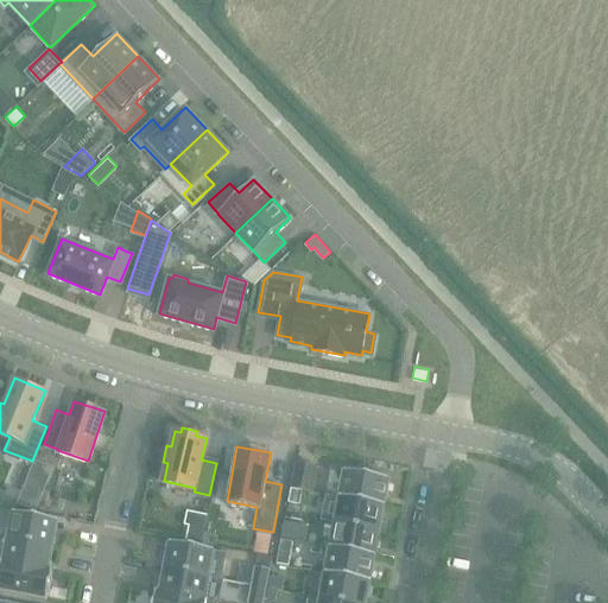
[(312,489),(317,464),(296,459),(291,486),(302,488),(312,489)]
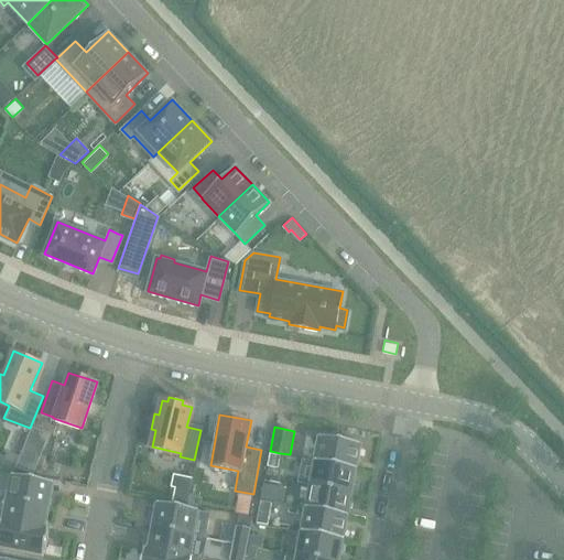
[(320,435),(315,459),(356,466),(360,443),(359,443),(347,440),(348,435),(334,433),(333,438),(320,435)]
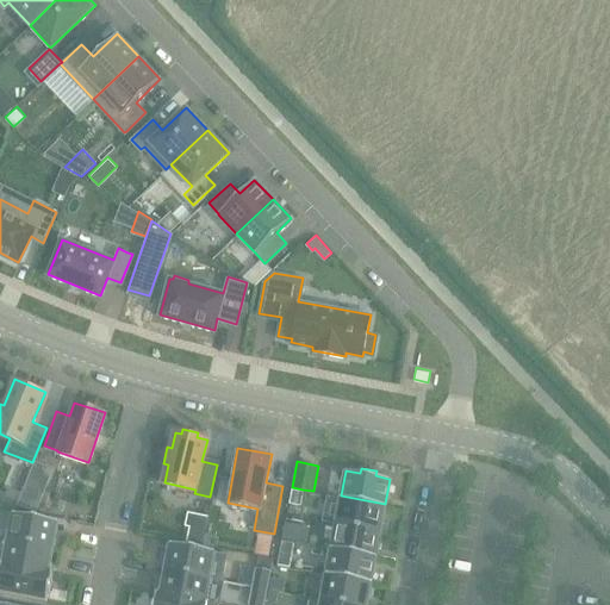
[(20,491),(17,501),(35,509),(43,487),(25,480),(20,491)]
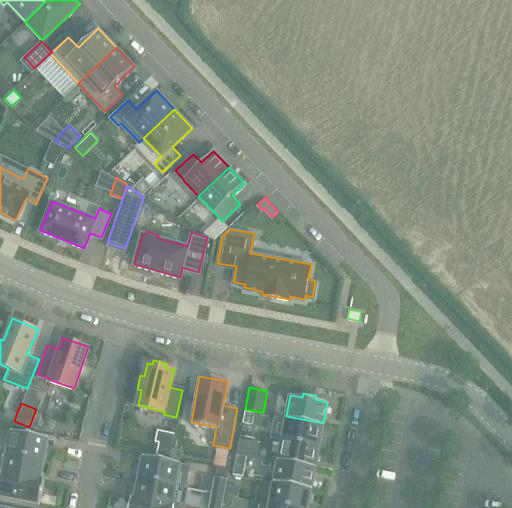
[(6,408),(0,423),(12,425),(14,421),(17,412),(6,408)]
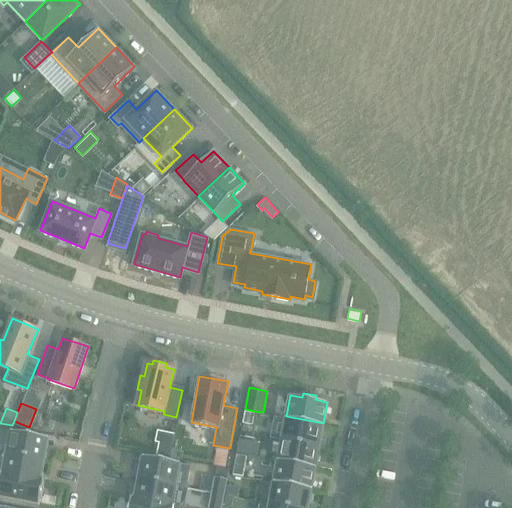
[(245,409),(242,421),(251,422),(254,411),(245,409)]
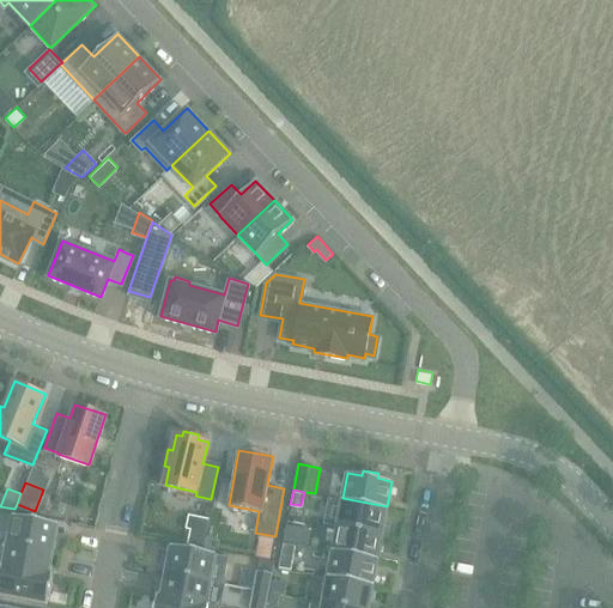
[(343,498),(338,523),(382,532),(387,506),(343,498)]
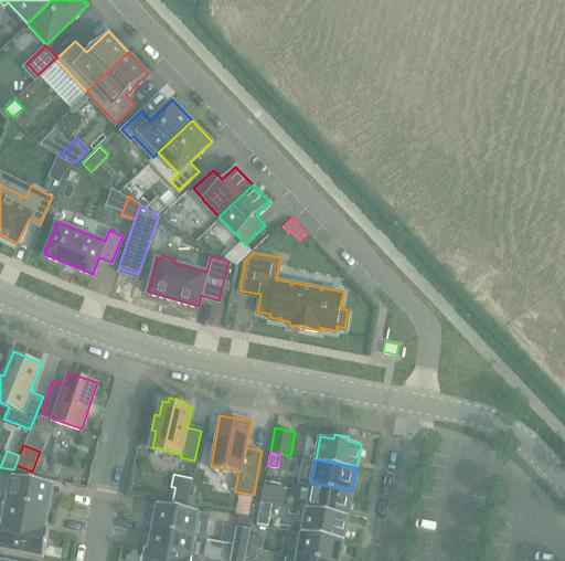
[(12,474),(8,498),(49,506),(53,483),(12,474)]
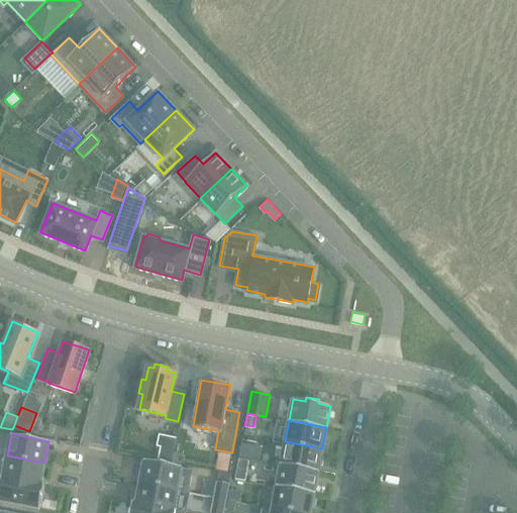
[(285,441),(281,463),(318,470),(322,448),(285,441)]
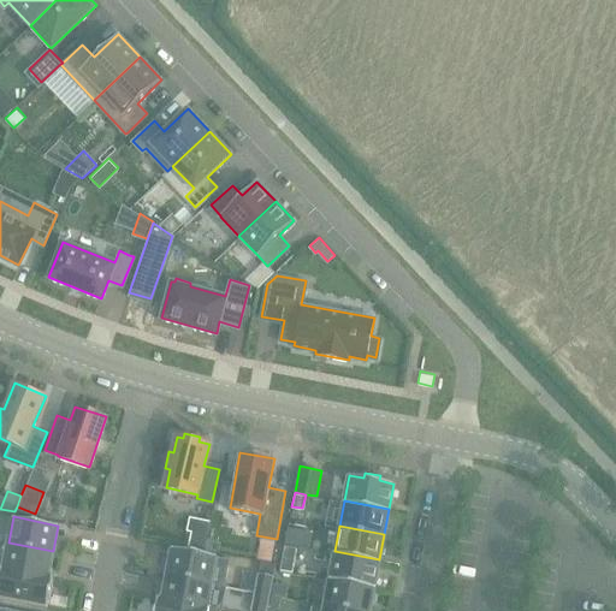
[(288,528),(285,544),(296,546),(297,538),(298,531),(288,528)]
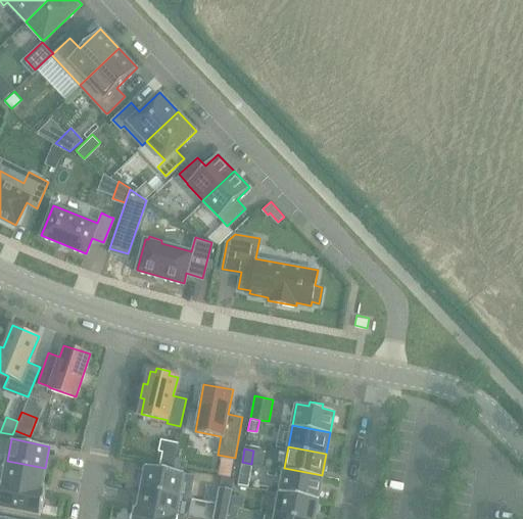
[(160,450),(158,462),(171,465),(174,452),(160,450)]
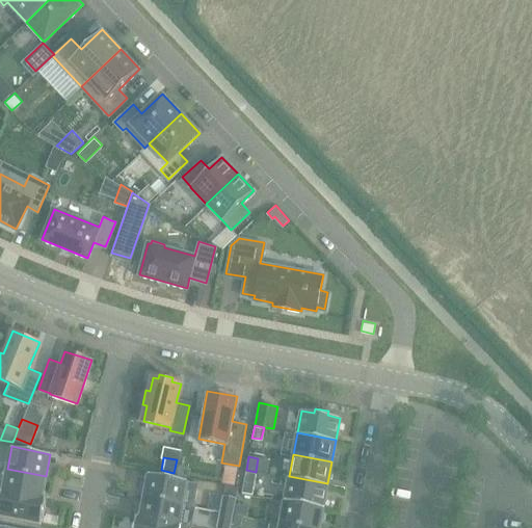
[(7,469),(3,491),(42,498),(46,476),(7,469)]
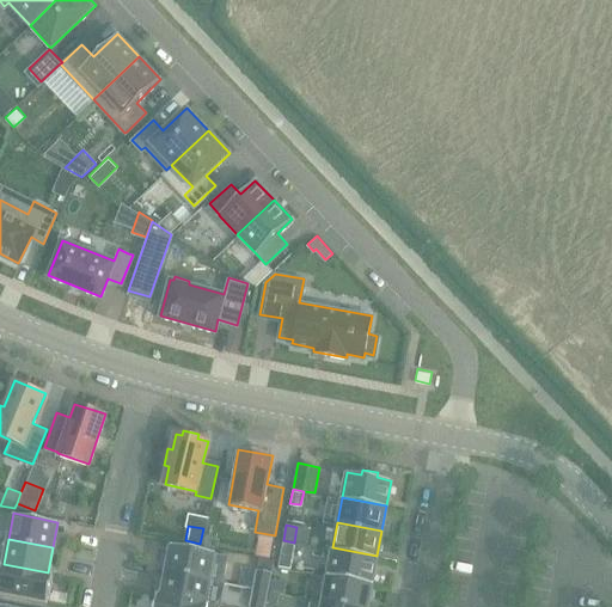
[(171,544),(166,569),(210,577),(215,552),(171,544)]
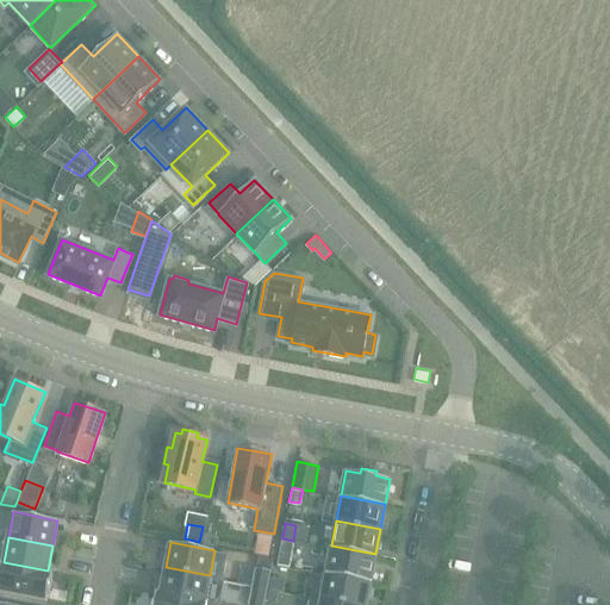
[(279,543),(275,562),(288,566),(292,546),(279,543)]
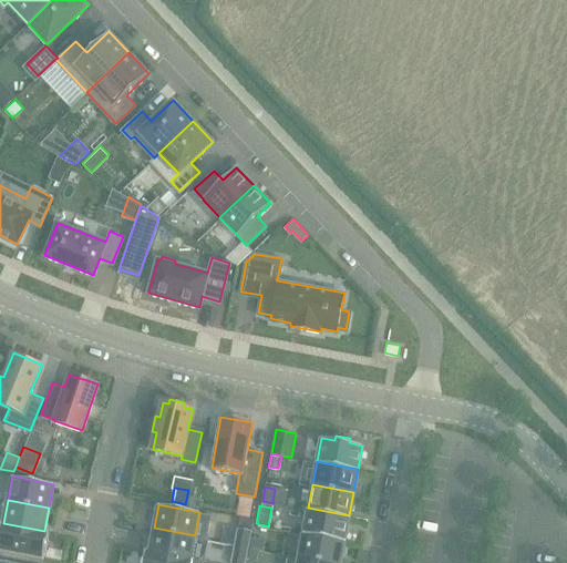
[(308,508),(303,531),(344,539),(349,515),(308,508)]
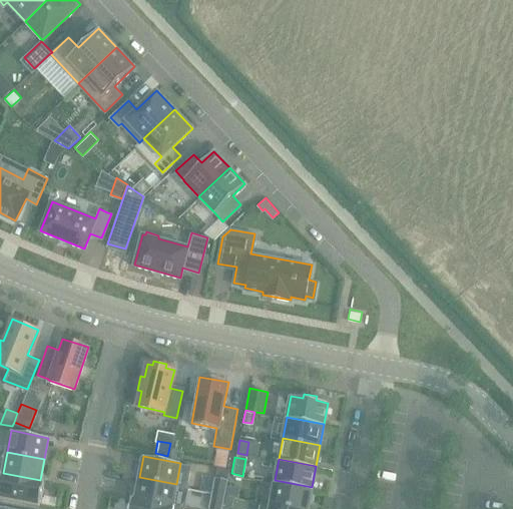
[(44,481),(40,480),(3,473),(1,472),(0,475),(0,496),(39,504),(44,481)]
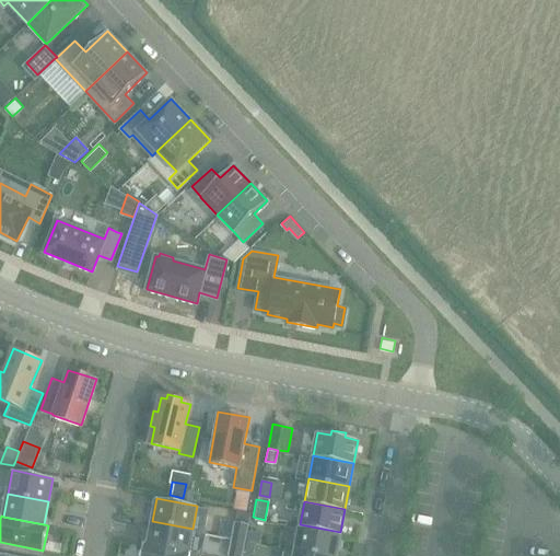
[(230,537),(245,541),(248,522),(233,520),(230,537)]
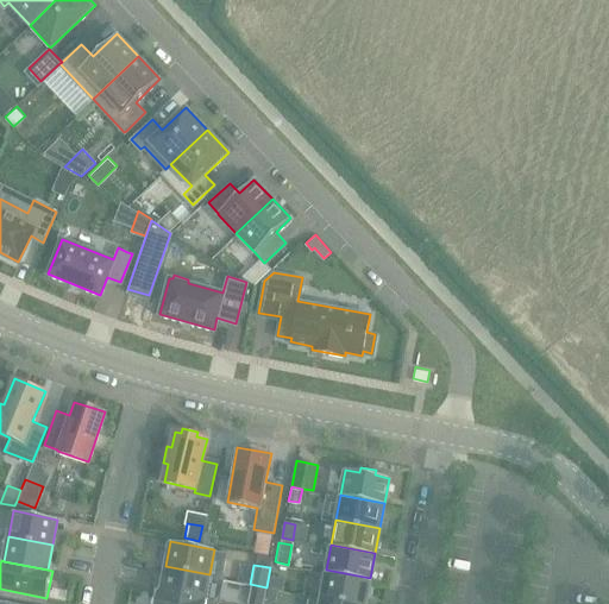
[(205,599),(209,574),(165,566),(161,591),(205,599)]
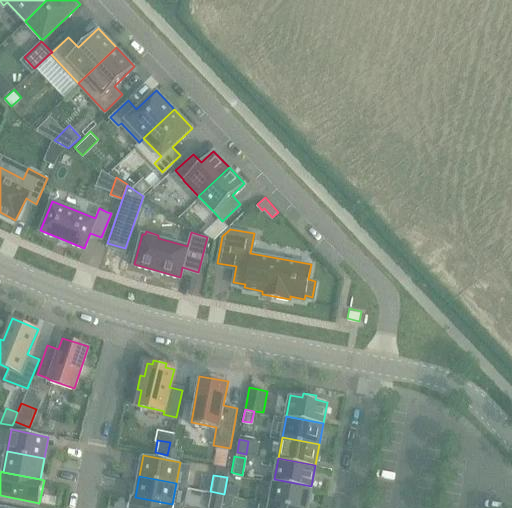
[(274,479),(270,500),(307,507),(311,486),(274,479)]
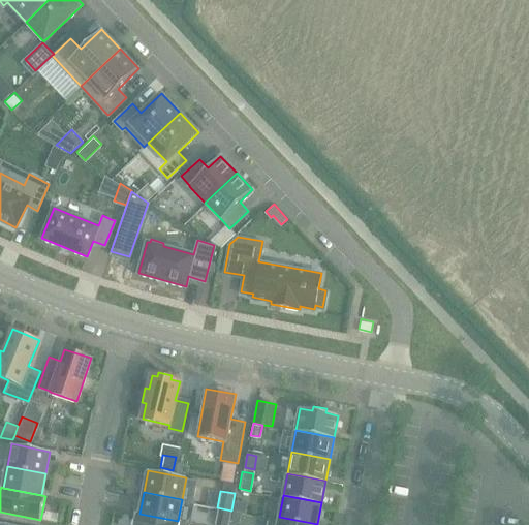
[(235,497),(232,508),(241,511),(244,511),(246,499),(235,497)]
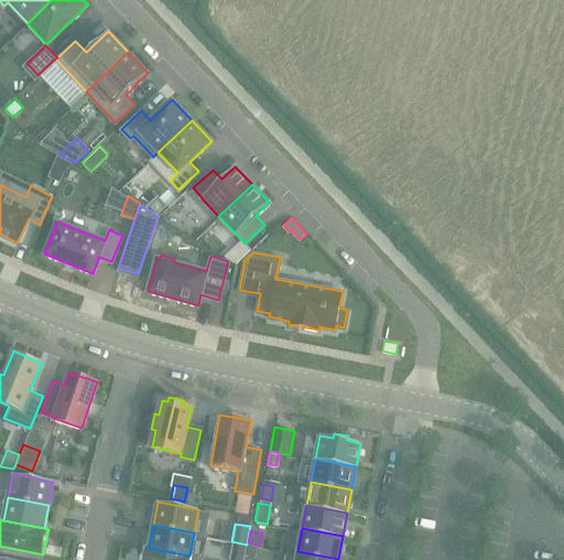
[(232,559),(243,559),(247,545),(231,541),(228,559),(232,559)]
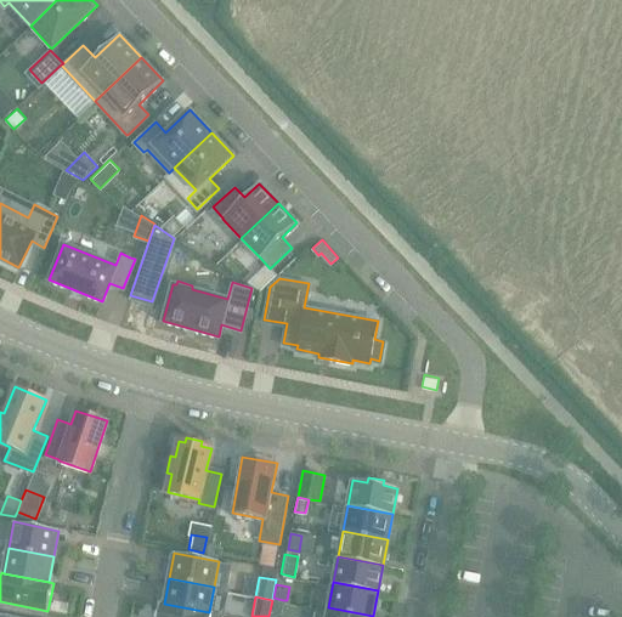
[(273,598),(271,607),(281,609),(283,600),(273,598)]
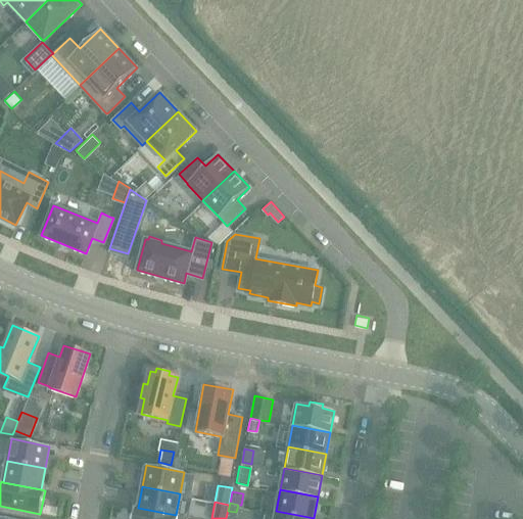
[(177,518),(178,515),(176,515),(138,508),(134,507),(131,518),(177,518)]
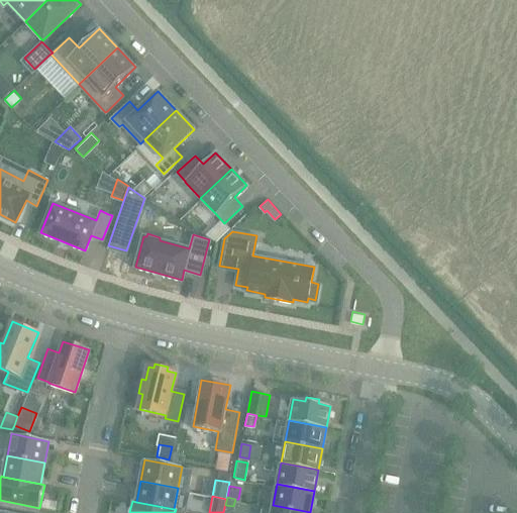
[(262,504),(260,512),(310,512),(273,505),(272,506),(262,504)]
